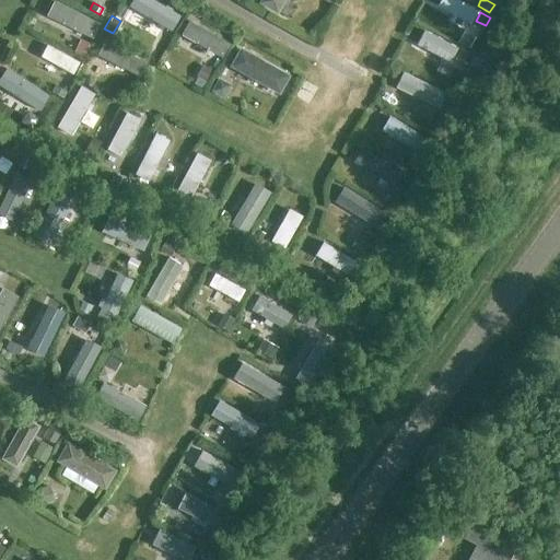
[(80,38),(73,50),(83,55),(89,43),(80,38)]
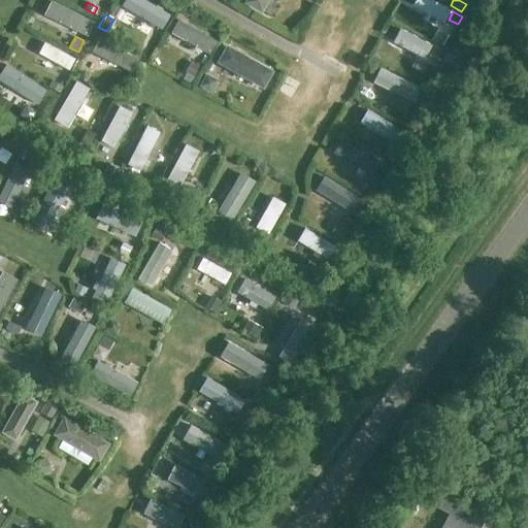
[(432,45),(428,54),(439,60),(443,52),(432,45)]
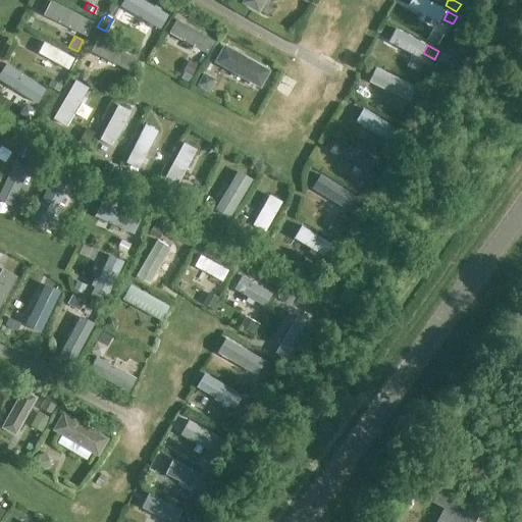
[(188,59),(181,71),(190,75),(197,63),(188,59)]
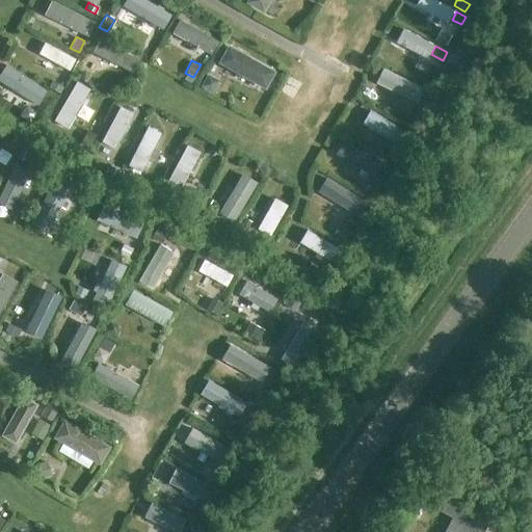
[(207,74),(200,86),(212,94),(218,81),(207,74)]
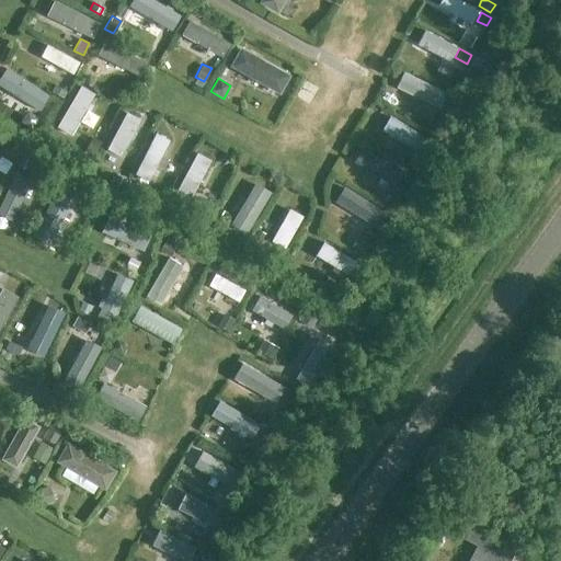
[(54,84),(50,91),(61,98),(66,91),(54,84)]
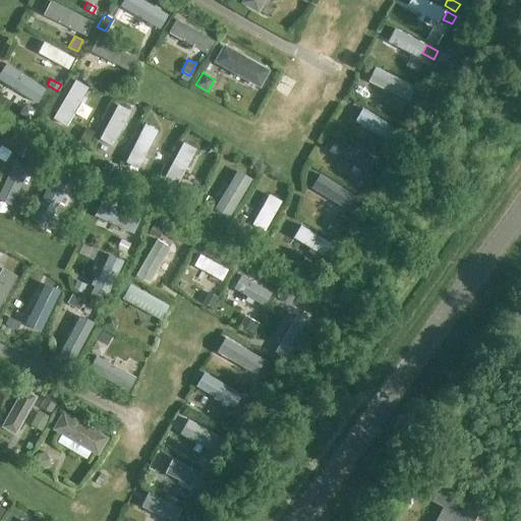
[(415,87),(411,95),(417,98),(421,90),(415,87)]
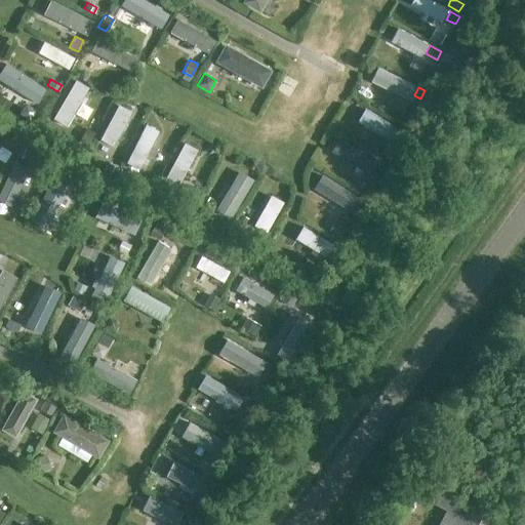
[(85,128),(79,140),(87,145),(93,133),(85,128)]
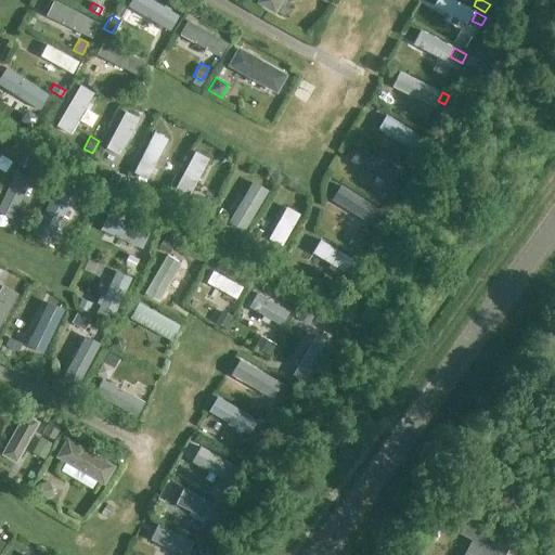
[(420,136),(413,146),(426,154),(433,144),(420,136)]
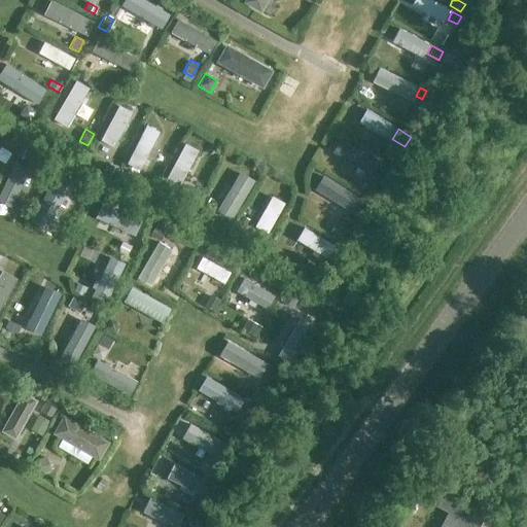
[(21,144),(15,155),(26,160),(31,148),(21,144)]
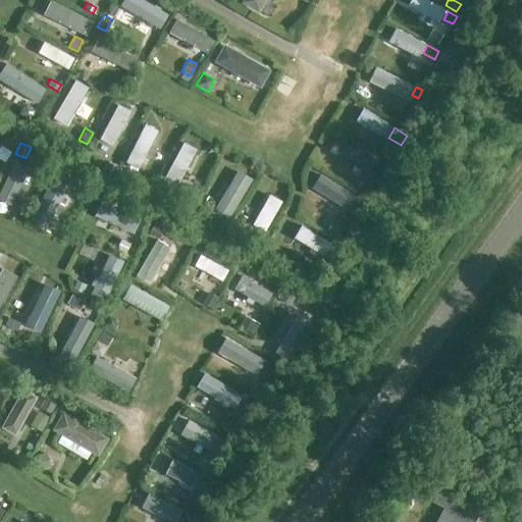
[(374,161),(366,173),(376,180),(384,167),(374,161)]
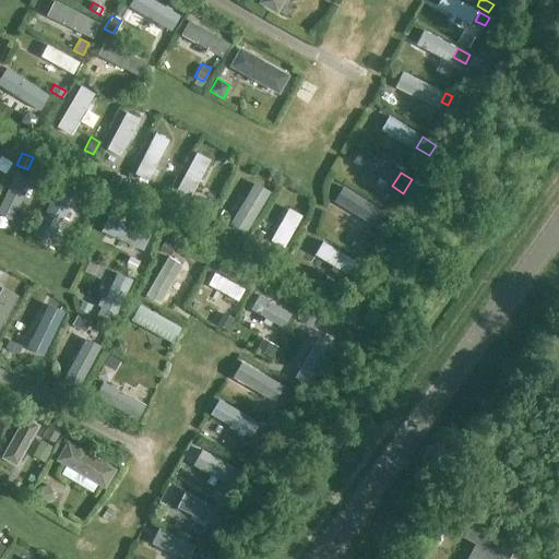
[(115,178),(110,187),(119,191),(123,181),(115,178)]
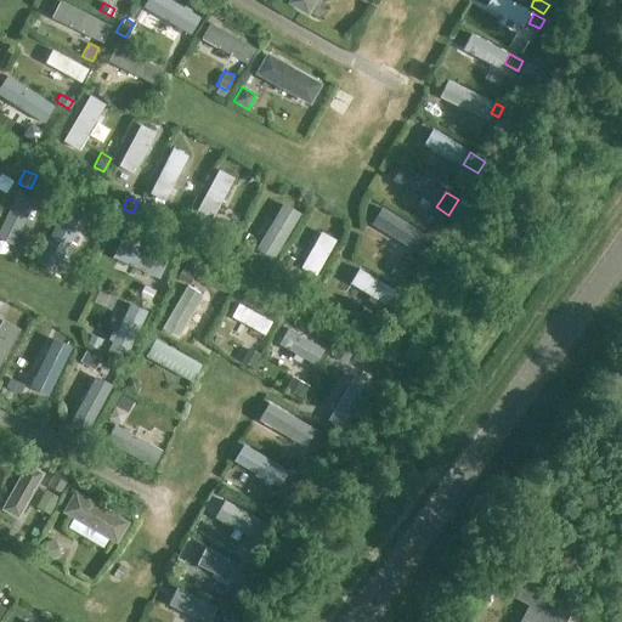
[(69,201),(61,214),(75,221),(83,209),(69,201)]
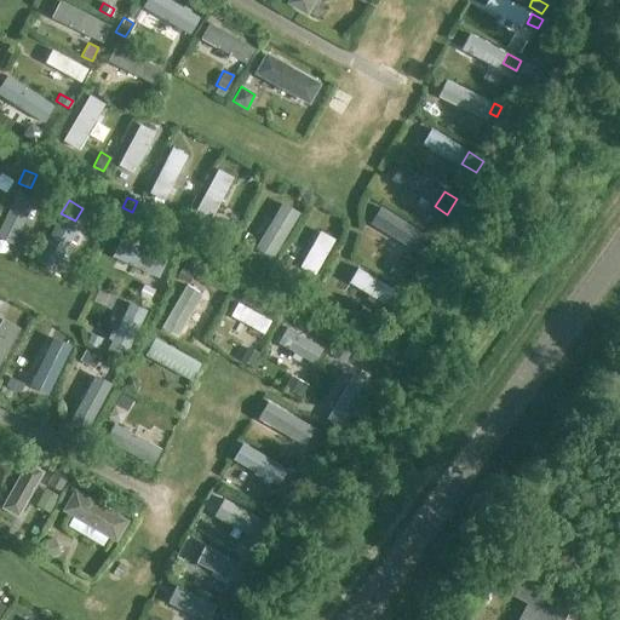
[(223,218),(218,227),(231,234),(236,225),(223,218)]
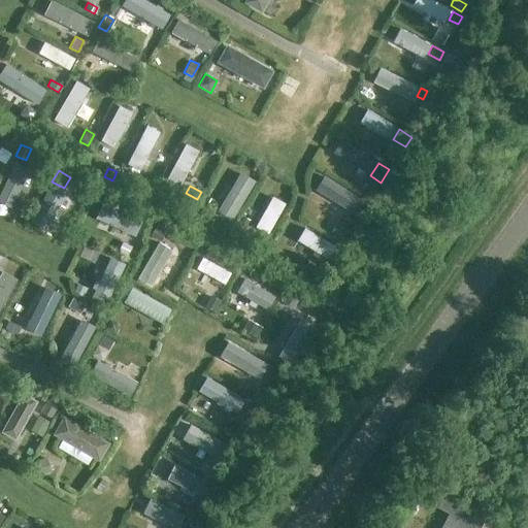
[(242,216),(237,225),(244,228),(249,220),(242,216)]
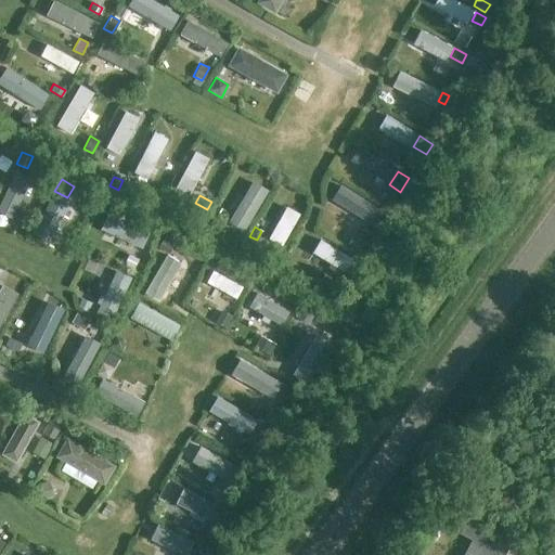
[(357,231),(350,242),(361,248),(368,237),(357,231)]
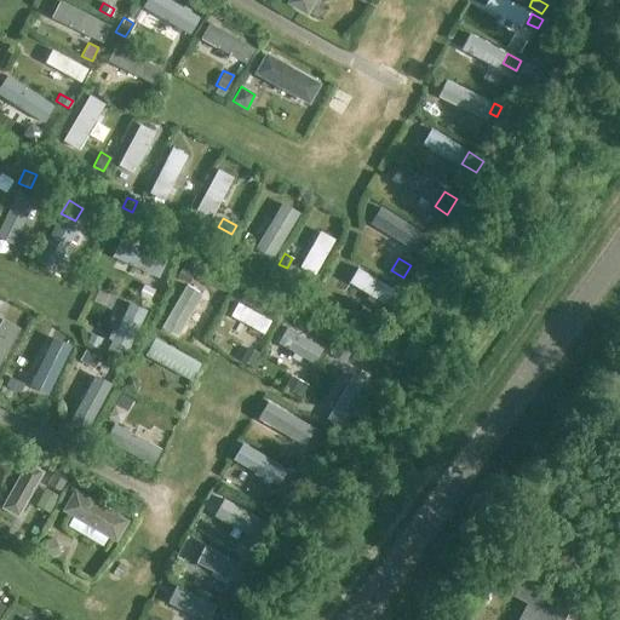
[(183,262),(174,276),(187,282),(194,269),(183,262)]
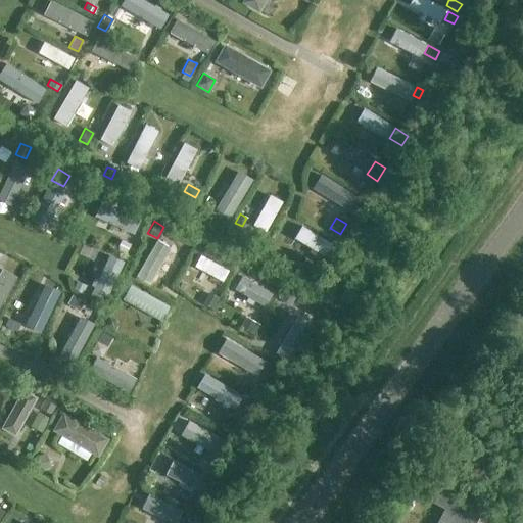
[(121,239),(115,248),(125,252),(130,243),(121,239)]
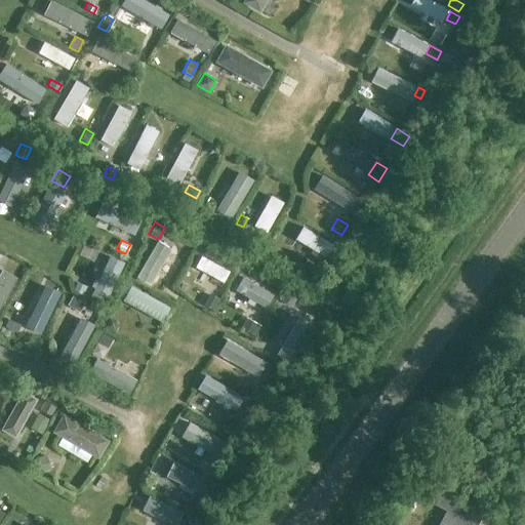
[(307,263),(303,272),(312,277),(316,268),(307,263)]
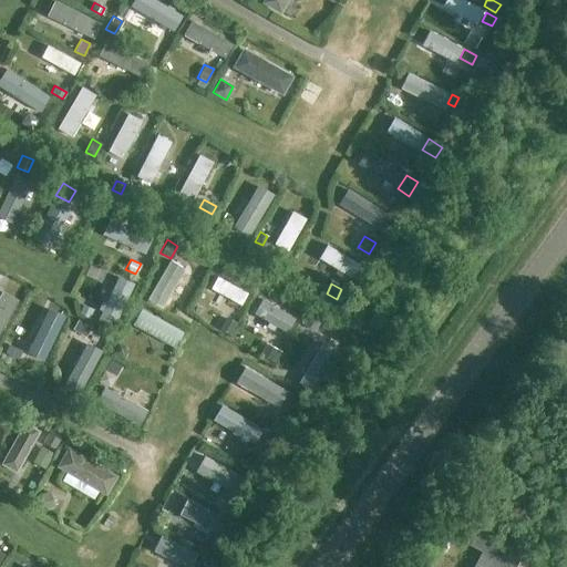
[(82,303),(78,312),(89,318),(93,309),(82,303)]
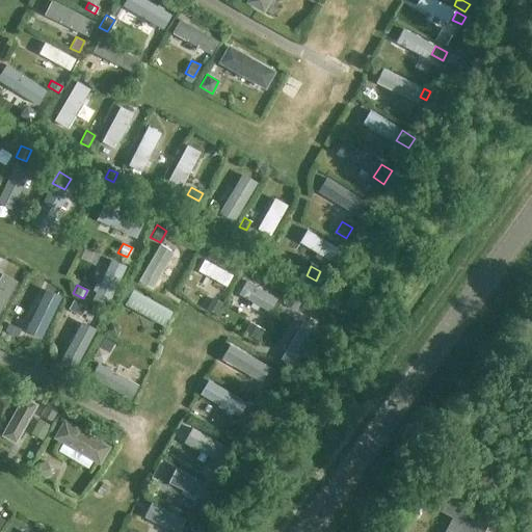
[(290,290),(283,303),(294,310),(302,297),(290,290)]
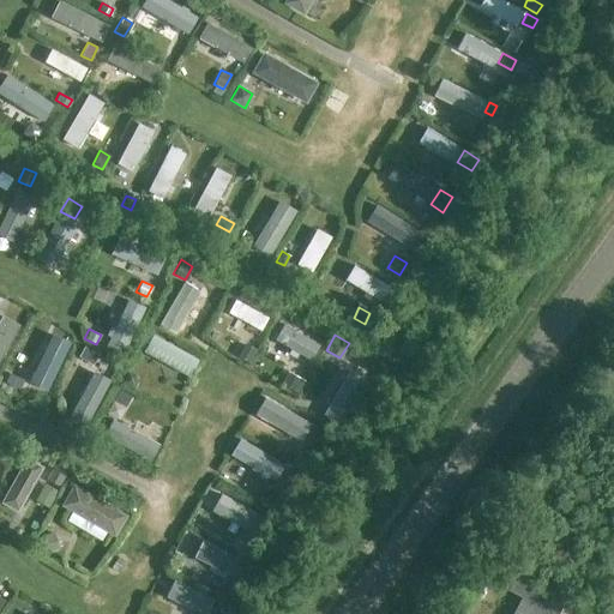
[(245,343),(238,355),(250,362),(257,349),(245,343)]
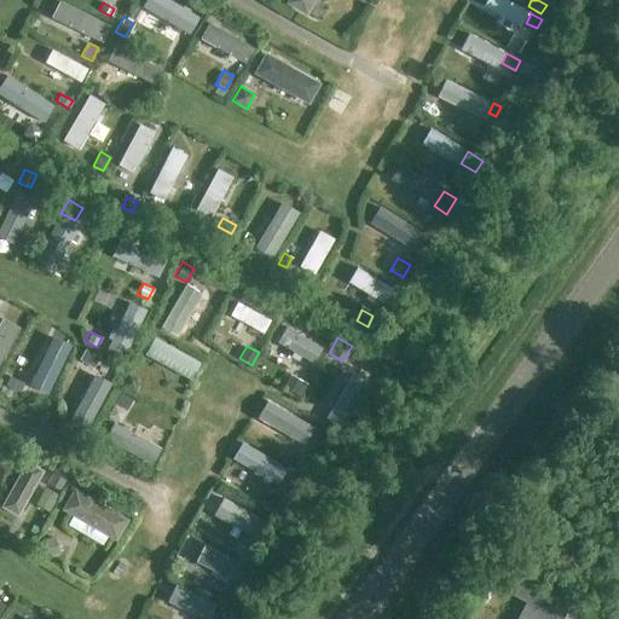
[(84,348),(77,359),(92,366),(98,356),(84,348)]
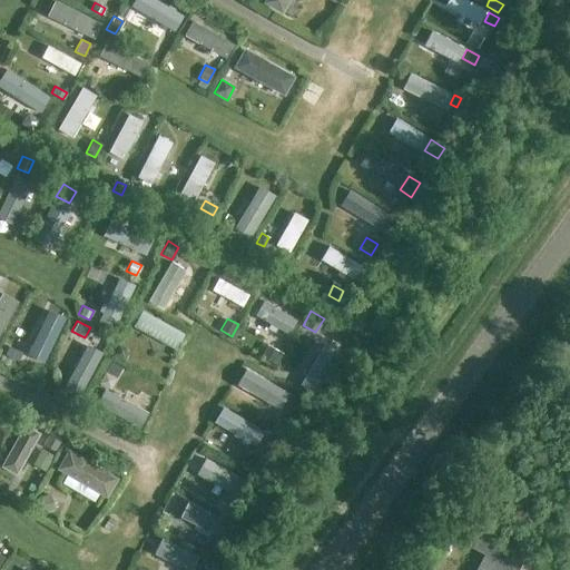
[(266,344),(261,353),(275,363),(282,353),(266,344)]
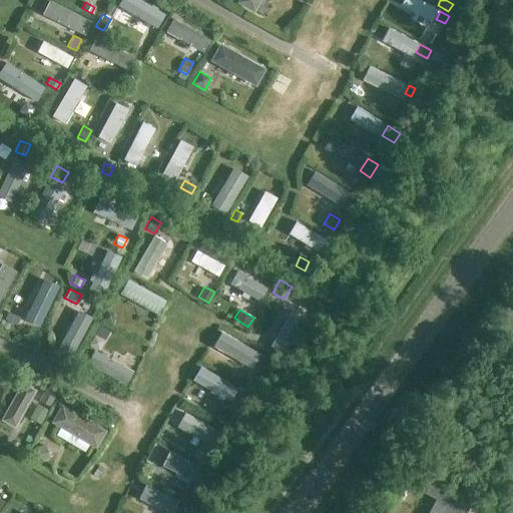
[(107,311),(102,320),(111,326),(114,320),(113,314),(107,311)]
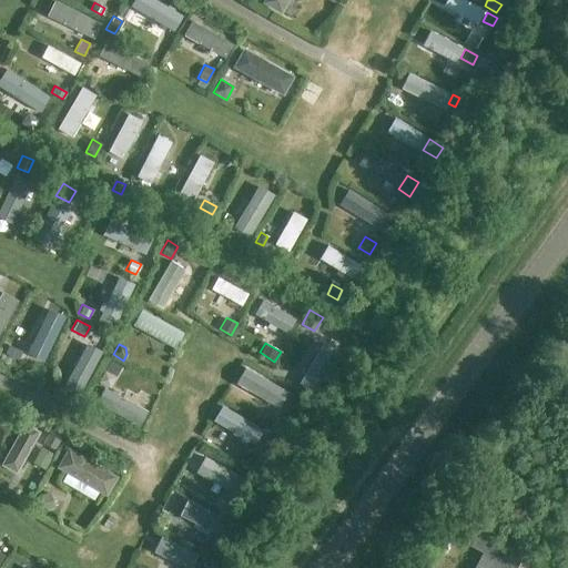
[(9,345),(4,354),(17,359),(21,351),(9,345)]
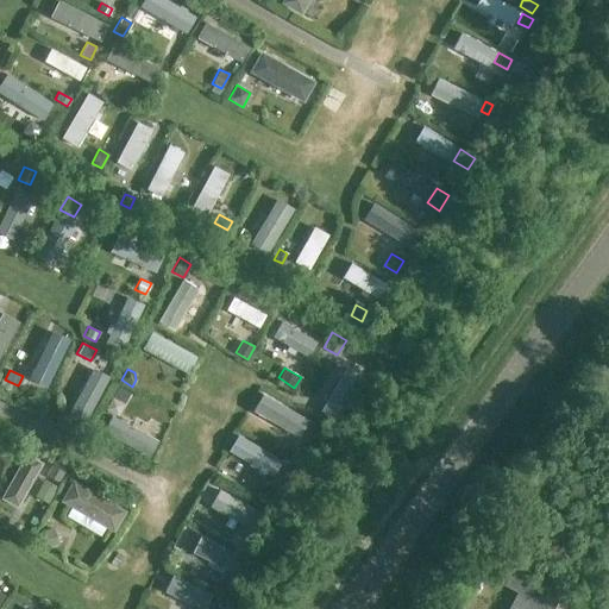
[(119,388),(113,399),(124,405),(130,394),(119,388)]
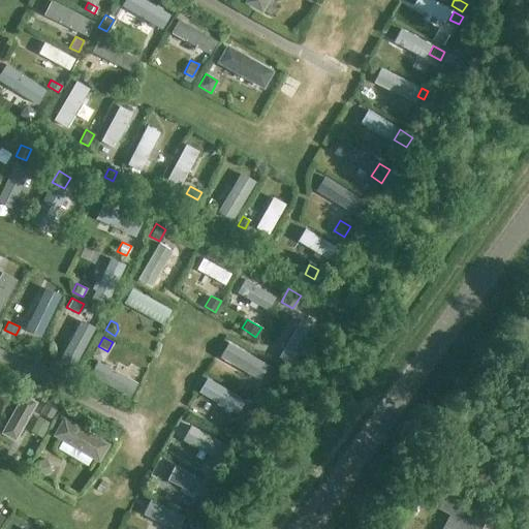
[(273,369),(266,380),(273,384),(280,373),(273,369)]
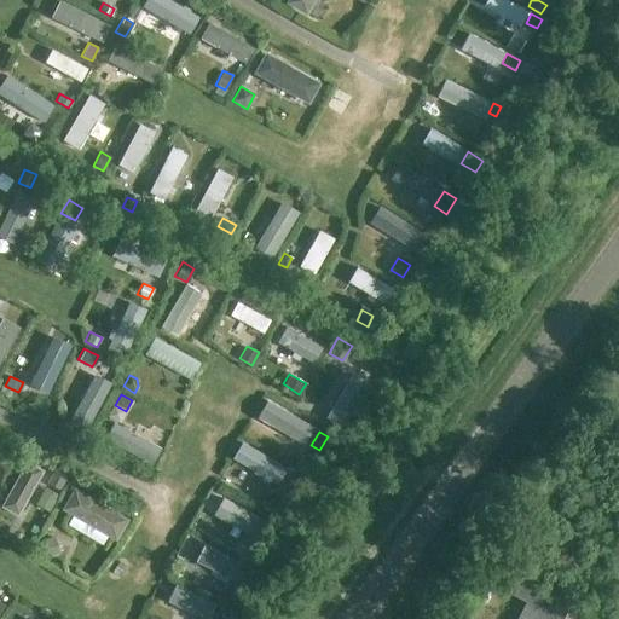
[(52,473),(46,482),(59,490),(64,480),(52,473)]
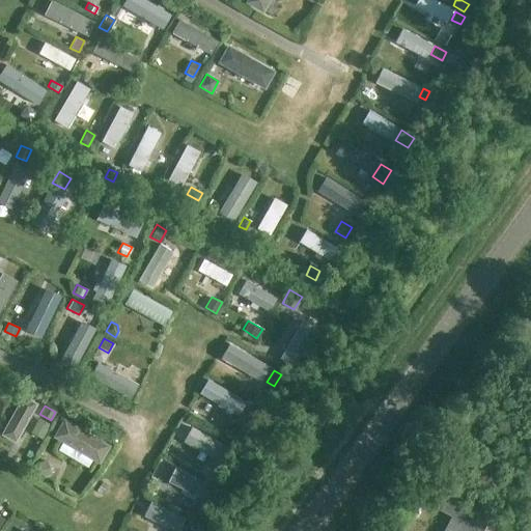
[(251,409),(248,418),(258,420),(263,422),(266,413),(263,412),(251,409)]
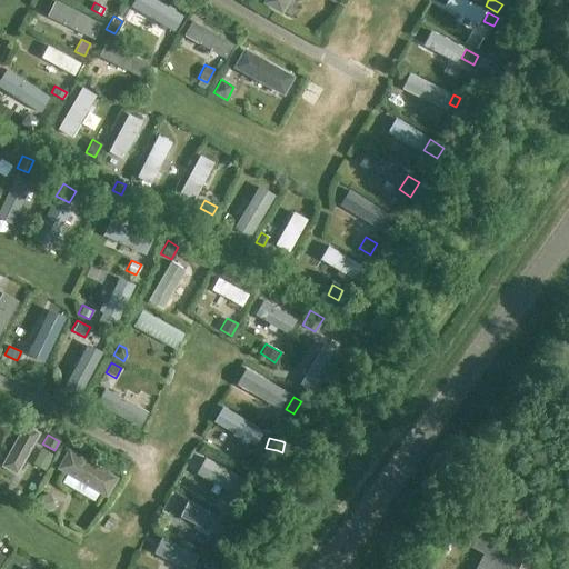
[(47,493),(35,498),(40,513),(52,509),(47,493)]
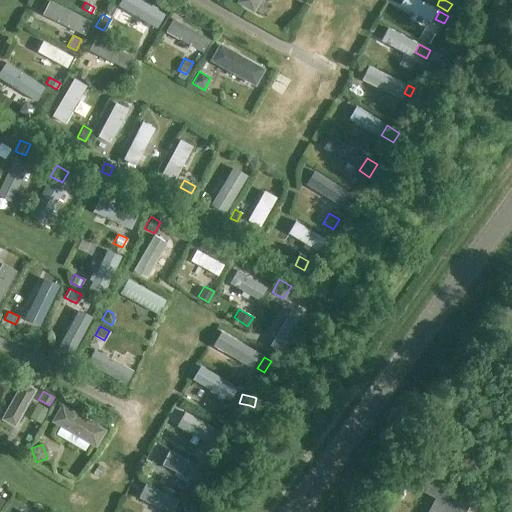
[(203,448),(196,461),(209,467),(215,454),(203,448)]
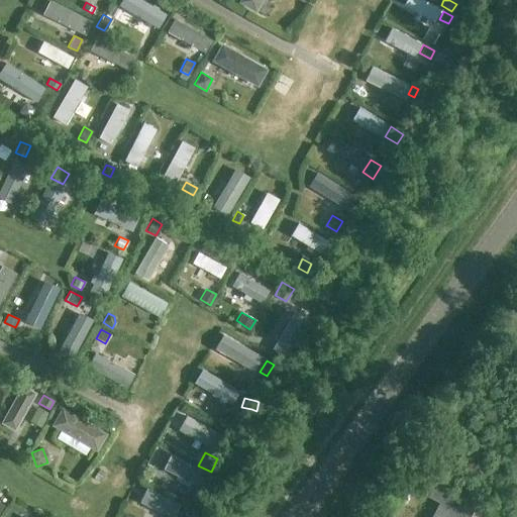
[(438,506),(432,516),(470,516),(476,507),(434,486),(427,500),(438,506)]
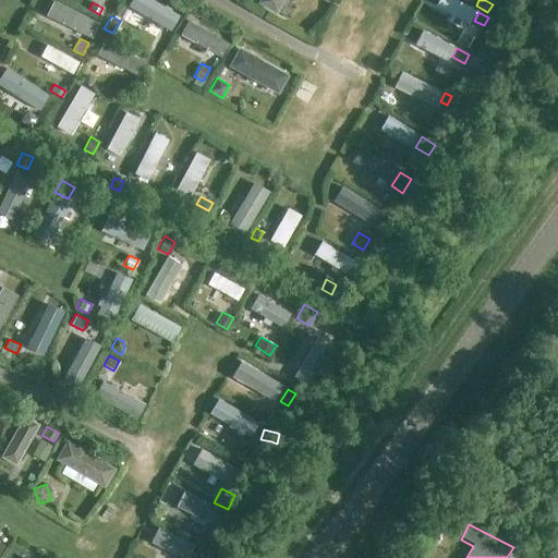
[(207,533),(203,543),(210,547),(216,536),(207,533)]
